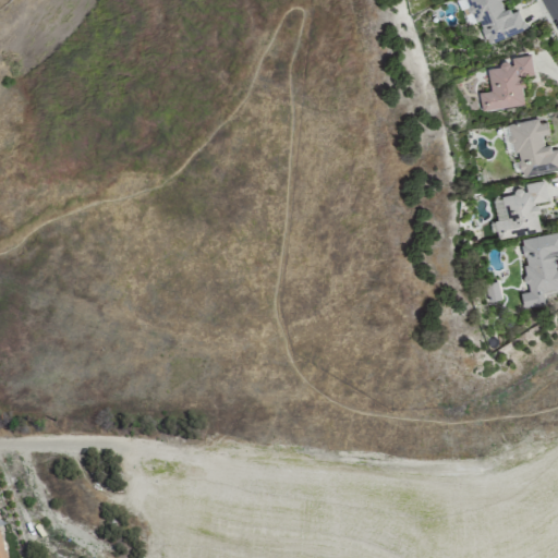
[(487,46),(526,29),(518,9),(508,13),(501,0),(457,0),(468,25),(477,21),(487,46)]
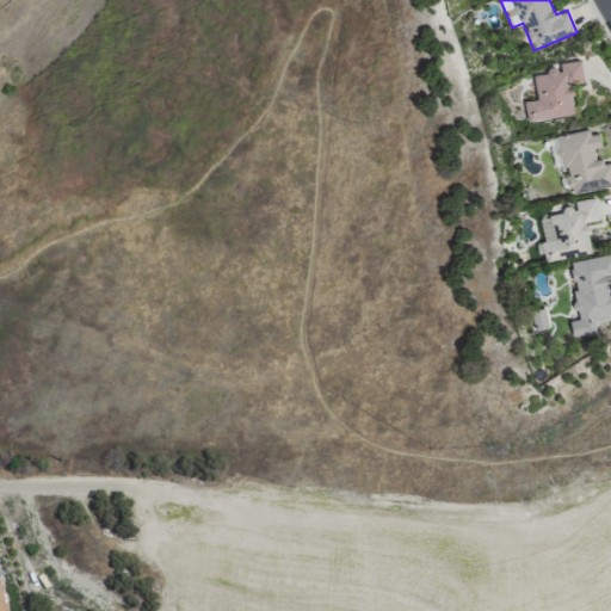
[(574,115),(569,84),(584,81),(580,59),(557,62),(559,68),(532,73),(536,100),(524,102),(526,122),(574,115)]
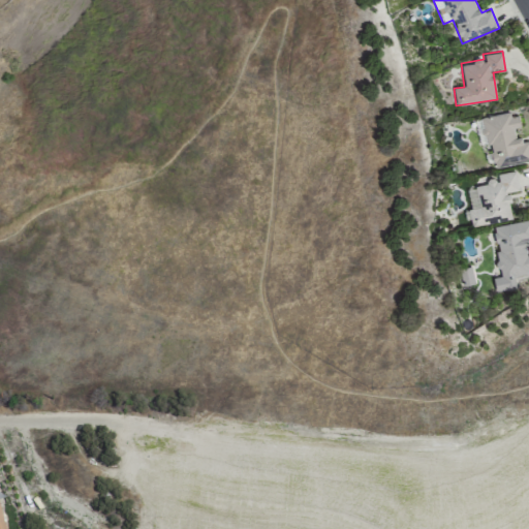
[(528,160),(528,141),(528,137),(516,139),(514,127),(520,126),(517,111),(483,117),(493,168),(528,160)]
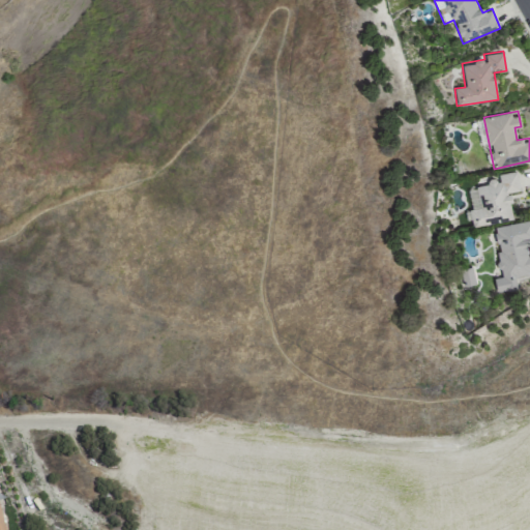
[(472,228),(513,219),(508,193),(520,190),(517,170),(498,174),(499,181),(468,187),(472,208),(469,208),(472,228)]
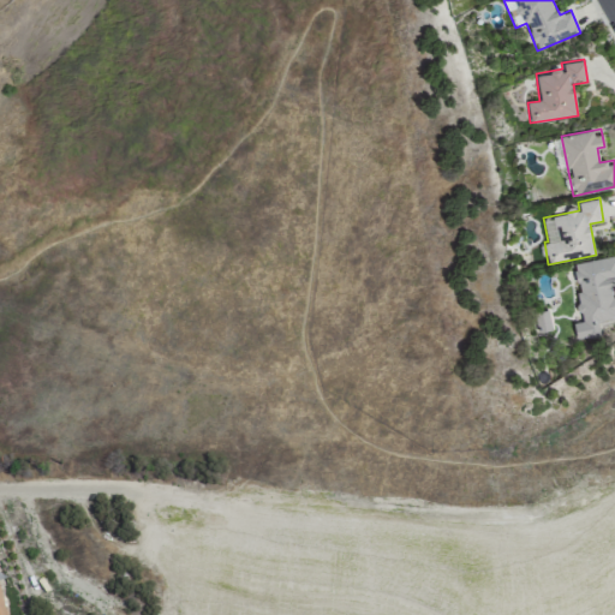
[(614,255),(572,263),(583,323),(573,324),(577,340),(599,336),(597,320),(614,316),(614,297),(611,279),(614,278),(614,255)]
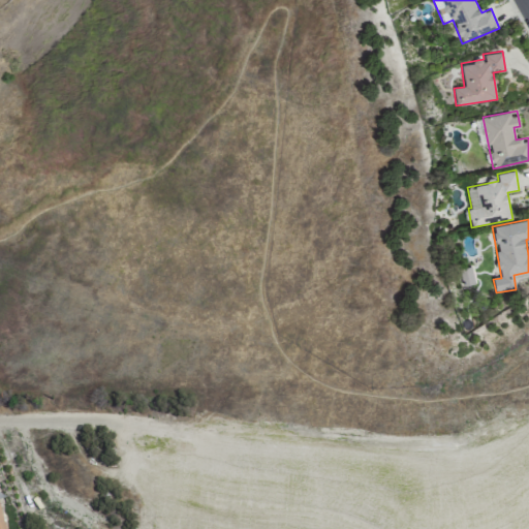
[(474,286),(471,268),(459,271),(462,288),(474,286)]
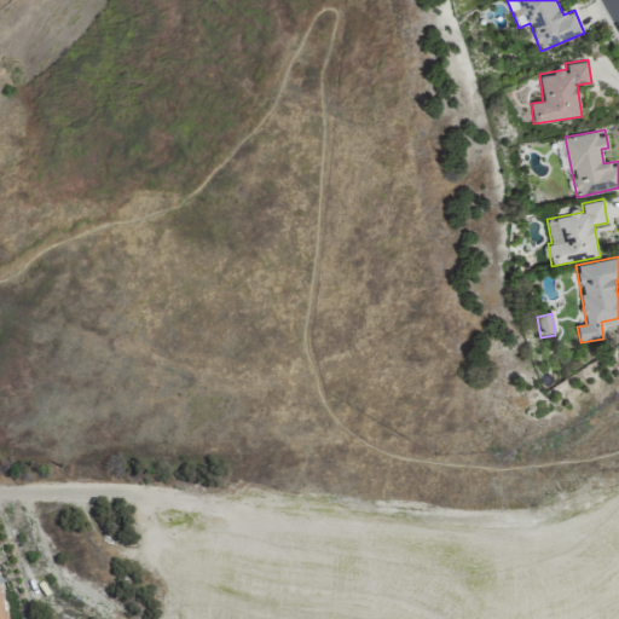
All buildings are outlined.
